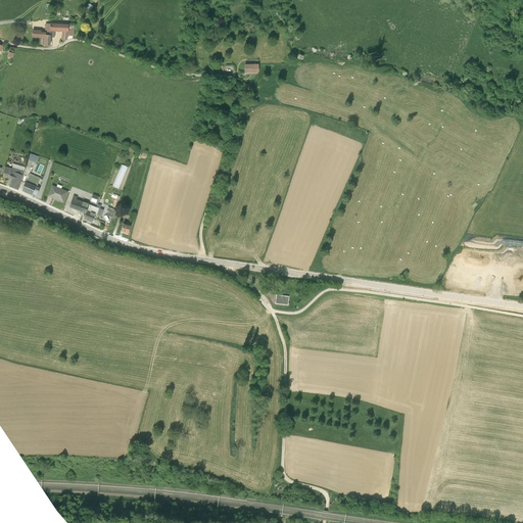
[(45,33),(45,35),(50,35),(50,38),(54,38),(54,31),(62,32),(61,42),(66,39),(67,36),(68,25),(50,24),(50,25),(47,25),(45,24),(45,33)]
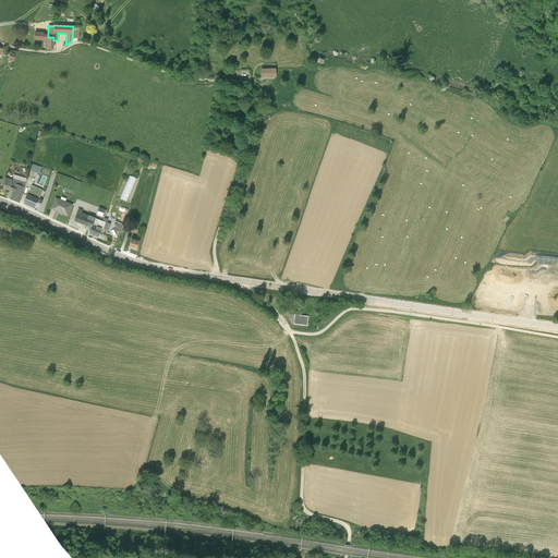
[(220,98),(219,98),(219,101),(222,101),(222,100),(230,99),(230,97),(234,97),(233,91),(229,92),(220,93),(220,98)]
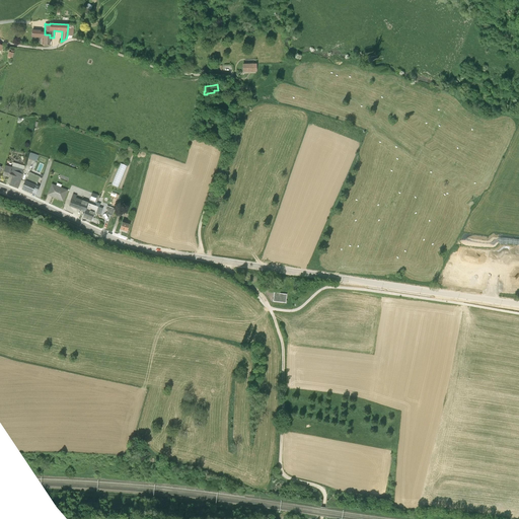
[(199,107),(196,119),(200,120),(203,121),(204,120),(205,117),(206,117),(207,114),(202,113),(203,109),(203,108),(199,107)]
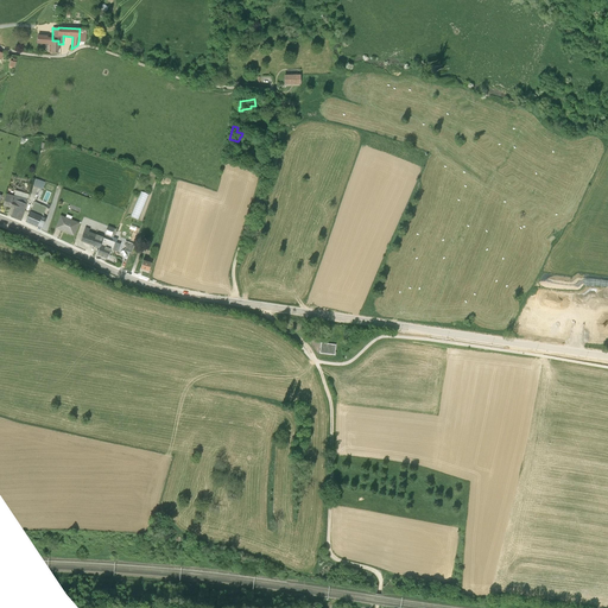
[(36,178),(33,187),(42,189),(45,182),(36,178)]
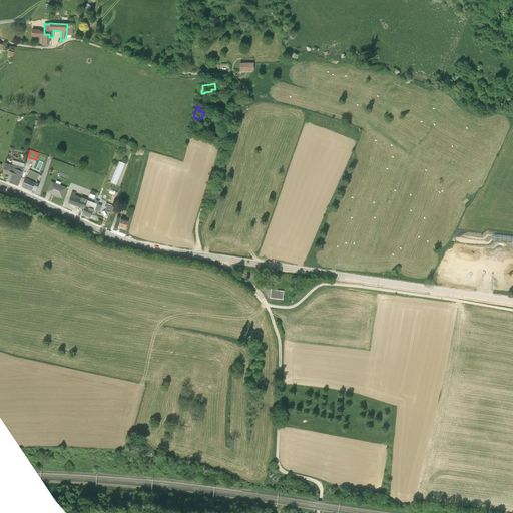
[(14,169),(22,172),(24,164),(13,160),(11,165),(5,163),(2,173),(12,175),(14,169)]
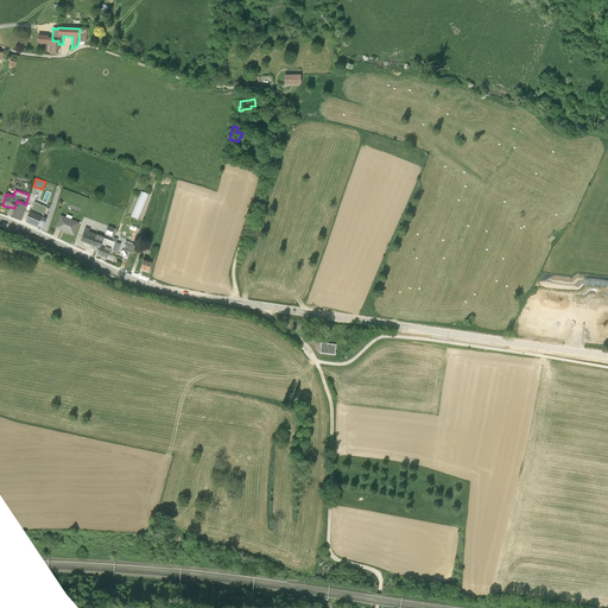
[(140,191),(130,216),(138,220),(149,195),(140,191)]
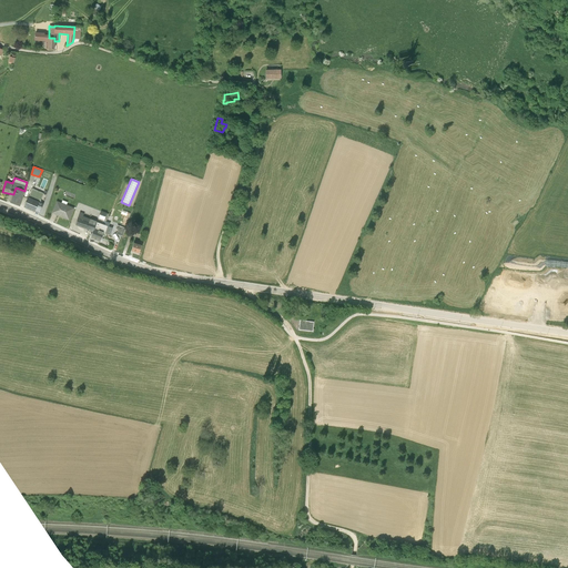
[(16,188),(13,194),(10,203),(20,206),(24,191),(16,188)]
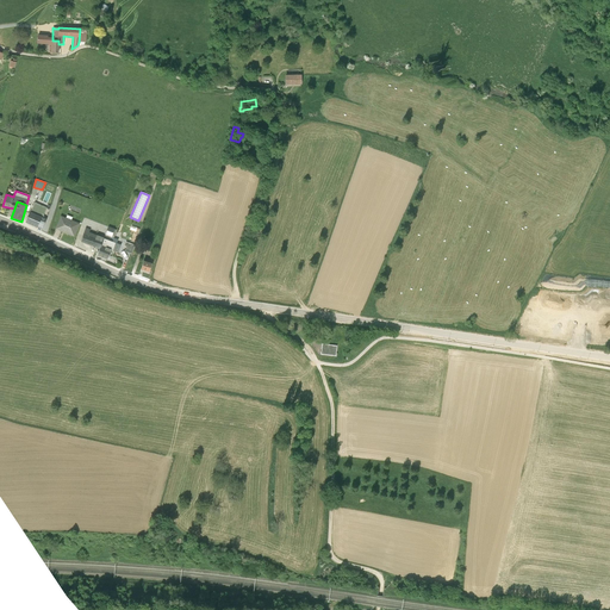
[(38,224),(43,225),(47,219),(43,217),(47,207),(35,203),(26,222),(37,228),(37,226),(38,224)]
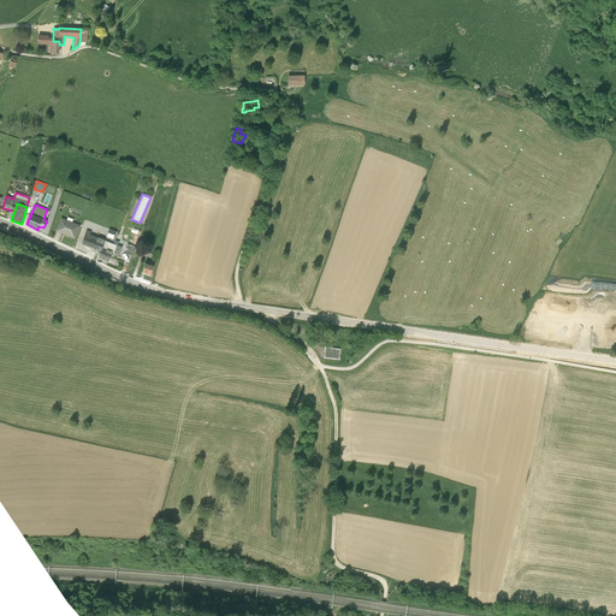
[(66,232),(65,235),(75,238),(80,225),(72,223),(73,219),(67,217),(66,220),(61,218),(57,229),(66,232)]
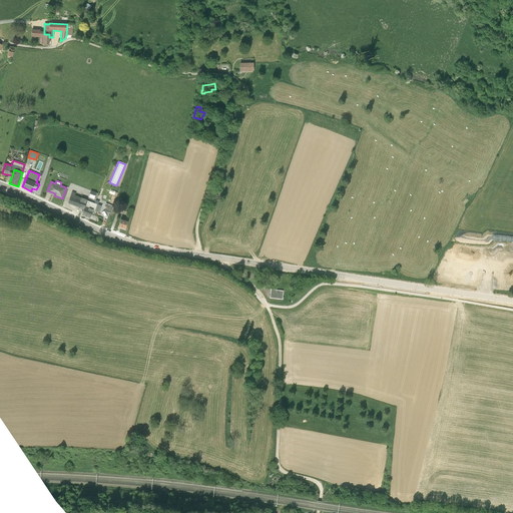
[(91,190),(88,198),(93,200),(94,197),(95,198),(97,193),(96,193),(96,192),(91,190)]
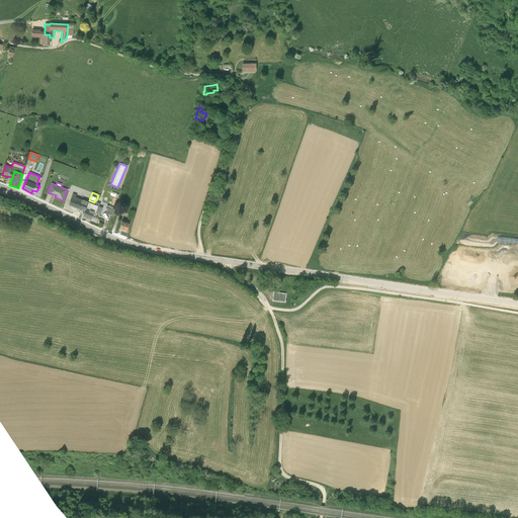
[(85,210),(88,202),(75,197),(76,195),(73,193),(69,204),(85,210)]
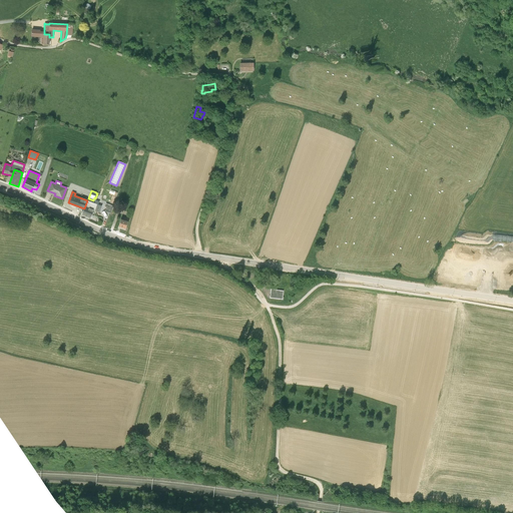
[(87,200),(84,208),(84,209),(82,208),(81,211),(82,212),(81,215),(90,218),(93,210),(97,211),(99,205),(87,200)]
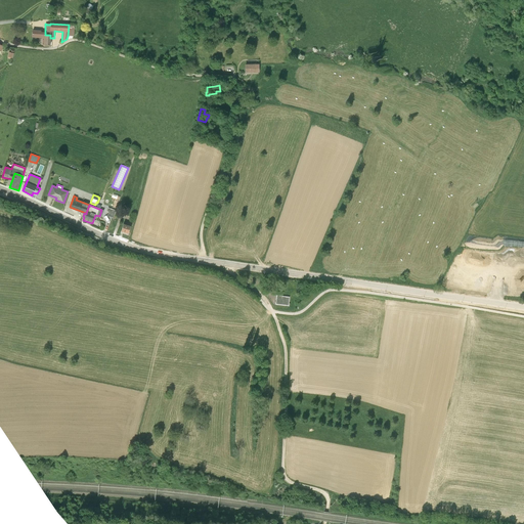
[(114,215),(116,211),(107,208),(106,212),(108,212),(107,216),(113,218),(114,215)]
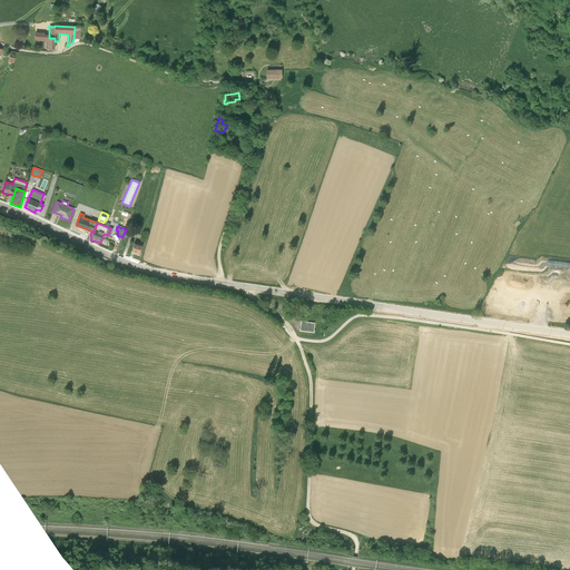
[(134,244),(131,252),(135,253),(134,254),(139,255),(141,246),(134,244)]
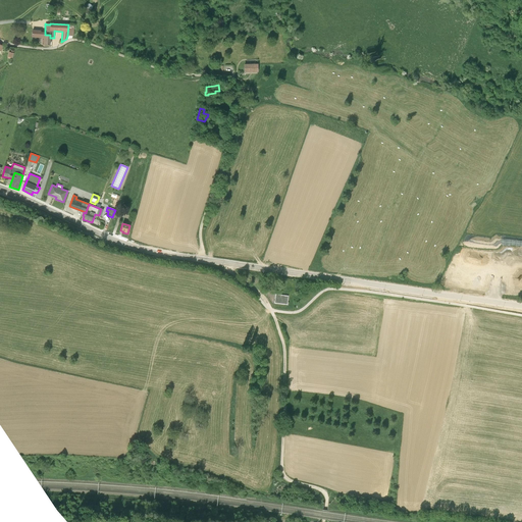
[(275,294),(274,303),(286,305),(288,296),(275,294)]
